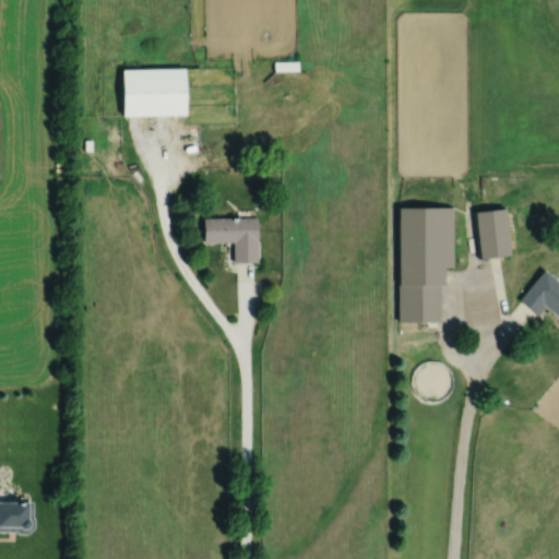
[(186,116),(186,68),(122,68),(122,116),(186,116)]
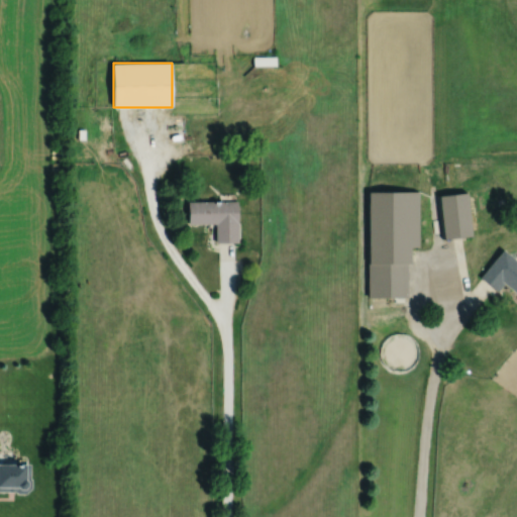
[(408,298),(408,246),(418,246),(418,193),(368,193),(368,298),(408,298)]
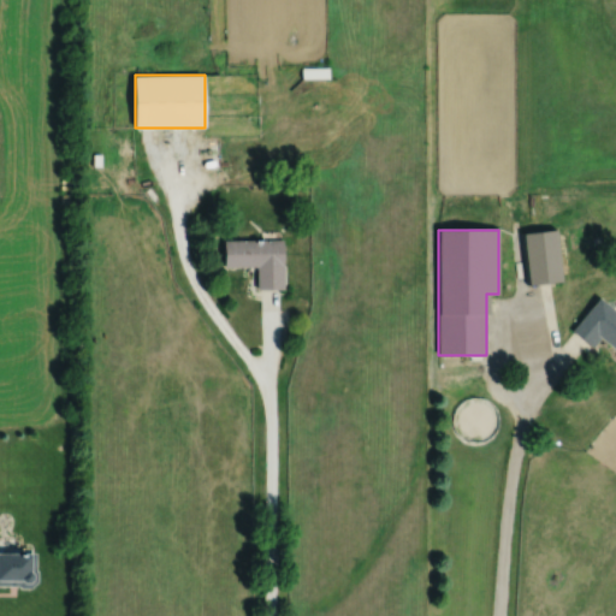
[(522,234),(527,285),(562,282),(557,230),(522,234)]
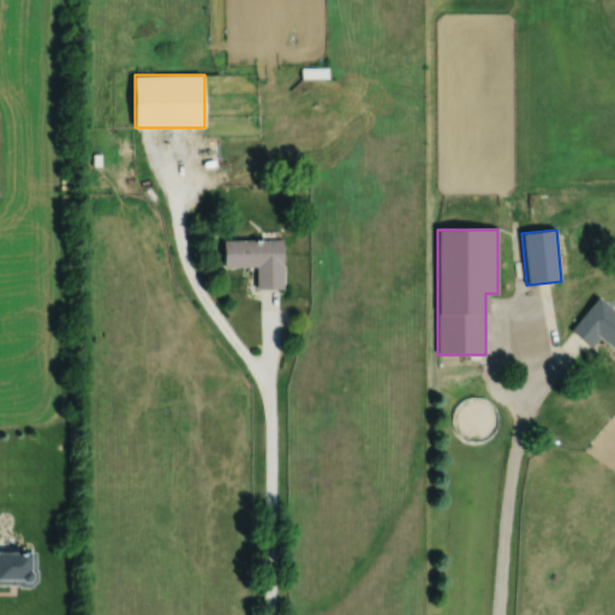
[(257,266),(257,288),(281,288),(281,239),(225,239),(224,266),(257,266)]
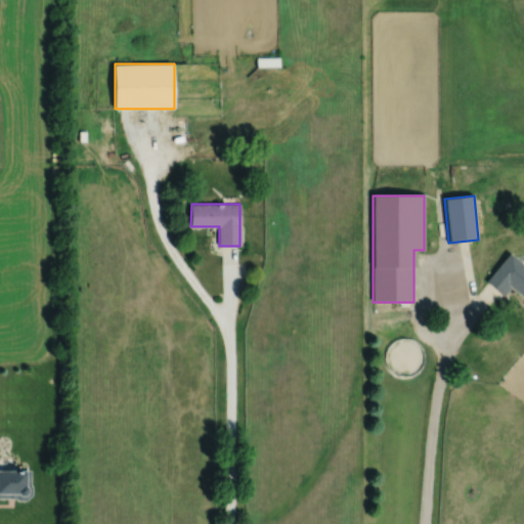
[(523,297),(523,264),(509,253),(486,281),(504,295),(510,287),(523,297)]
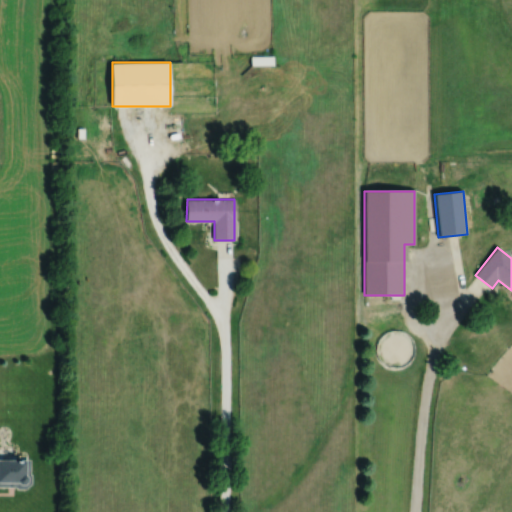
[(0,487),(29,488),(29,460),(0,459),(0,487)]
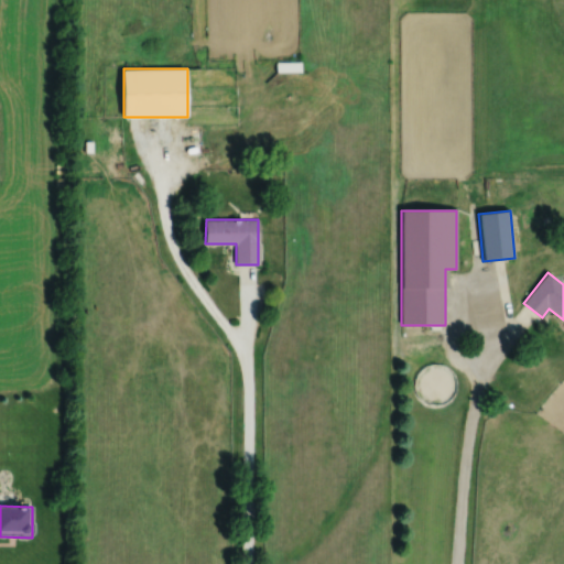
All buildings are outlined.
